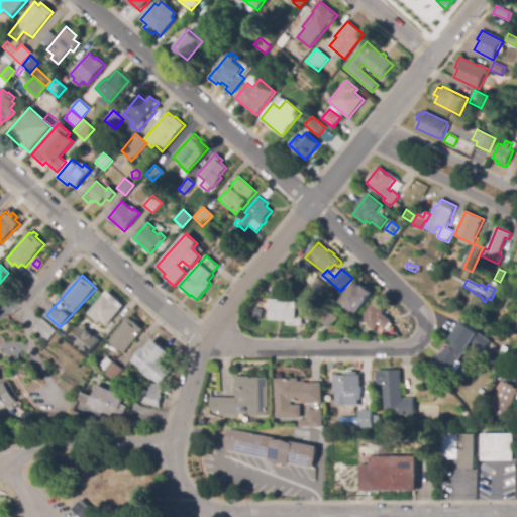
[(357,315),(341,302),(357,282),(364,288),(366,286),(375,293),(357,315)]
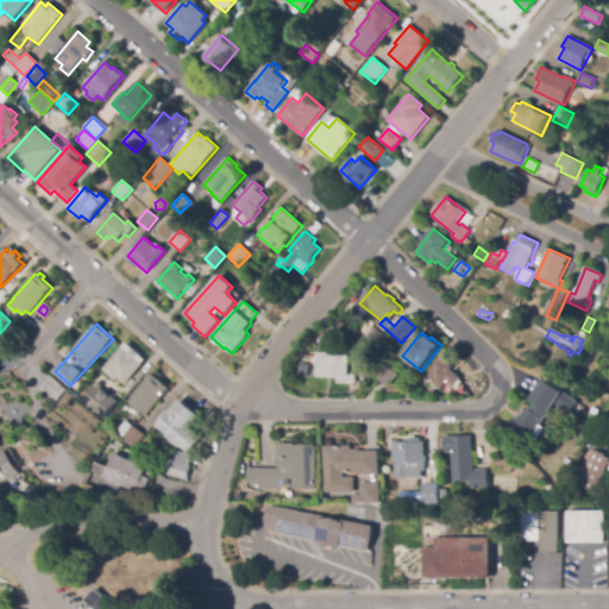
[(124,384),(118,378),(114,381),(102,370),(127,344),(146,360),(124,384)]
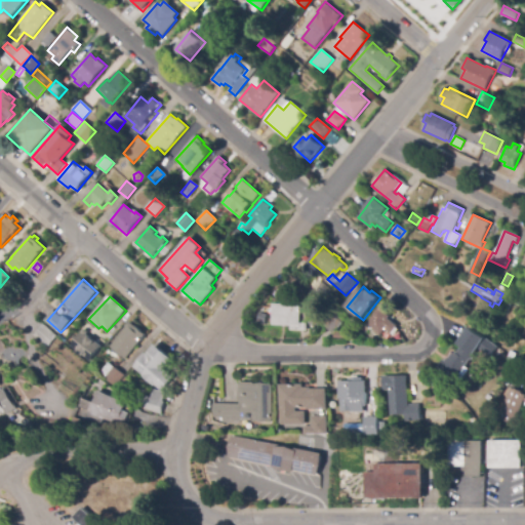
[(505,316),(498,313),(506,298),(512,303),(505,316)]
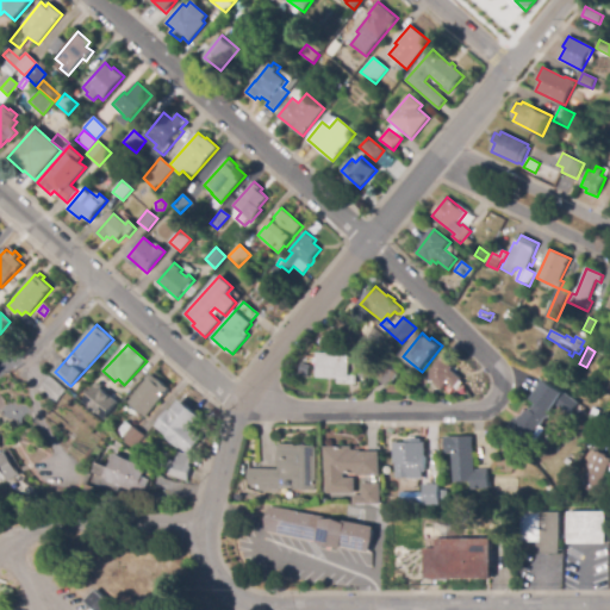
[(442,390),(425,375),(446,350),(454,358),(449,363),(454,368),(452,371),(462,379),(454,388),(448,383),(442,390)]
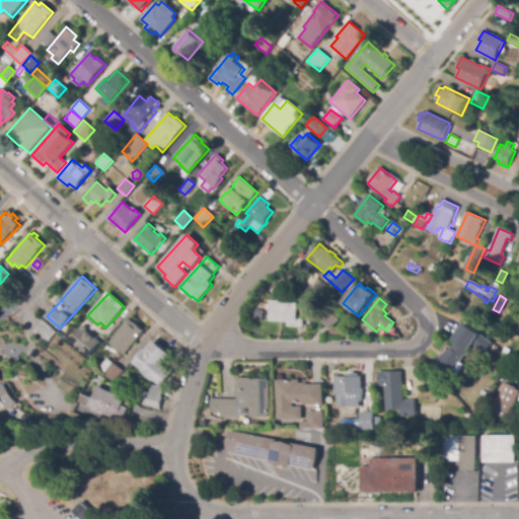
[(304,327),(288,326),(288,321),(271,321),(272,301),(297,301),(297,320),(305,320),(304,327)]
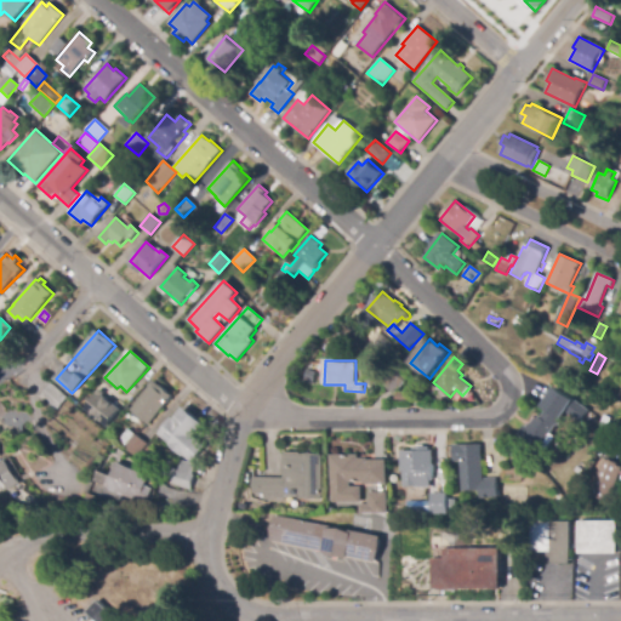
[(396,399),(396,394),(383,383),(397,369),(409,380),(397,392),(411,392),(411,399),(411,406),(392,405),(392,400),(396,400),(396,399)]
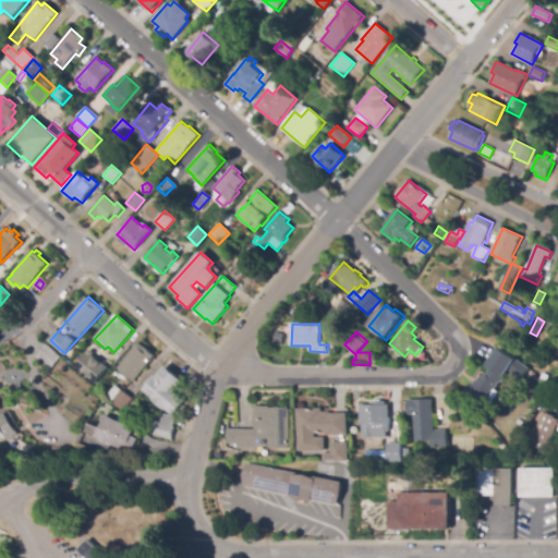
[(124,361),(135,348),(134,347),(140,341),(156,356),(152,361),(132,381),(130,379),(129,380),(121,374),(122,373),(118,368),(124,361)]
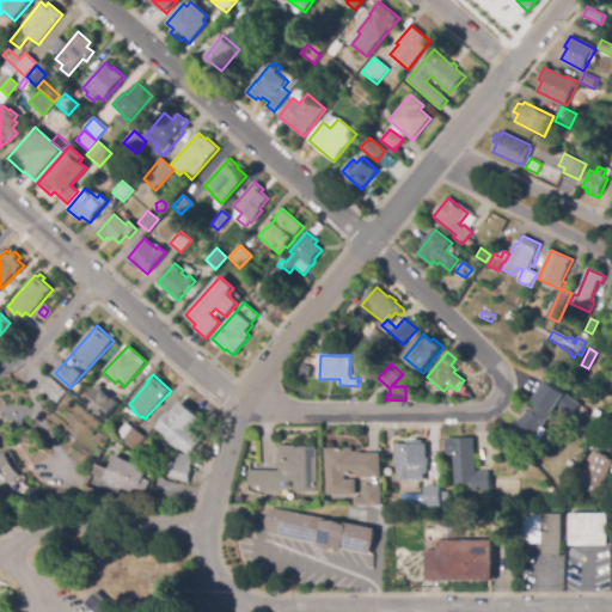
[(44,397),(38,392),(51,378),(67,391),(62,396),(54,405),(44,397)]
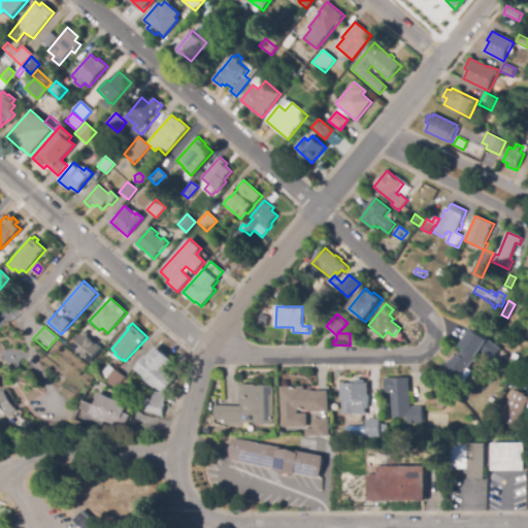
[(465,339),(468,333),(469,334),(472,329),(487,338),(502,350),(496,360),(482,351),(469,369),(472,371),(468,377),(464,374),(459,383),(441,370),(447,362),(449,363),(451,360),(453,361),(458,353),(461,355),(465,349),(461,347),(464,340),(465,339)]
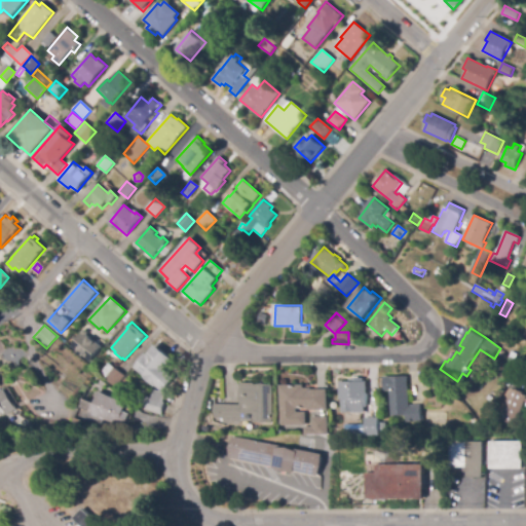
[(89,362),(72,346),(85,331),(86,332),(87,331),(90,334),(89,335),(103,347),(89,362)]
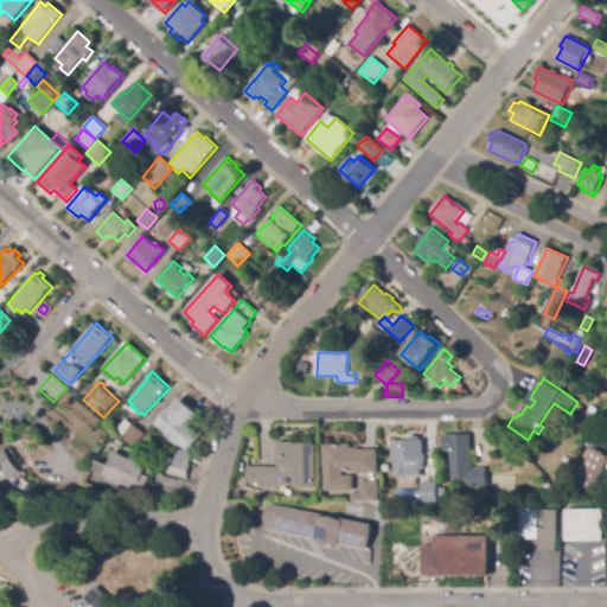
[(411,390),(416,385),(421,389),(420,390),(415,396),(407,396),(411,390)]
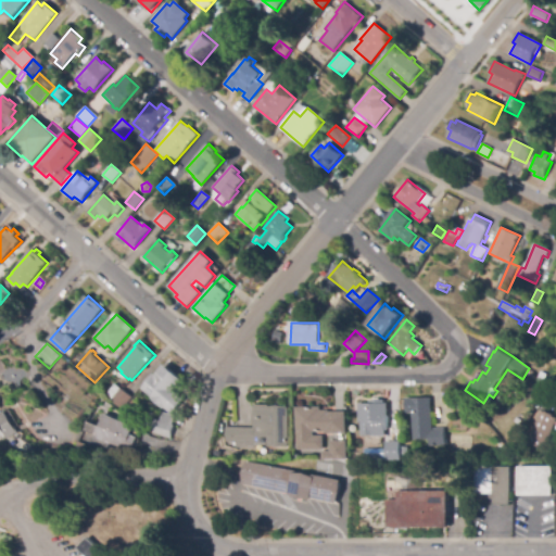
[(172,415),(169,414),(164,408),(163,409),(150,399),(151,397),(142,390),(155,375),(156,376),(165,365),(182,380),(174,391),(185,400),(172,415)]
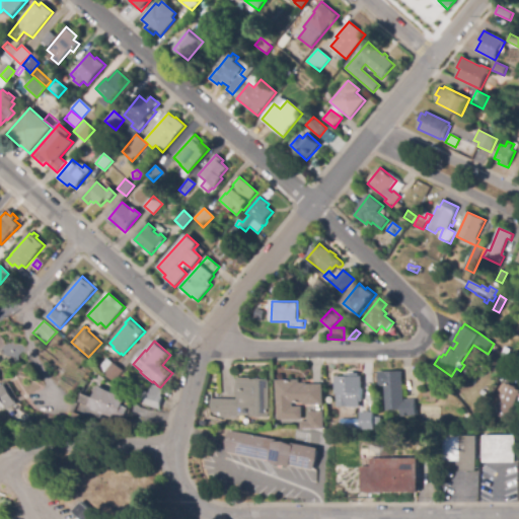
[(112,382),(97,370),(106,359),(113,363),(122,370),(112,382)]
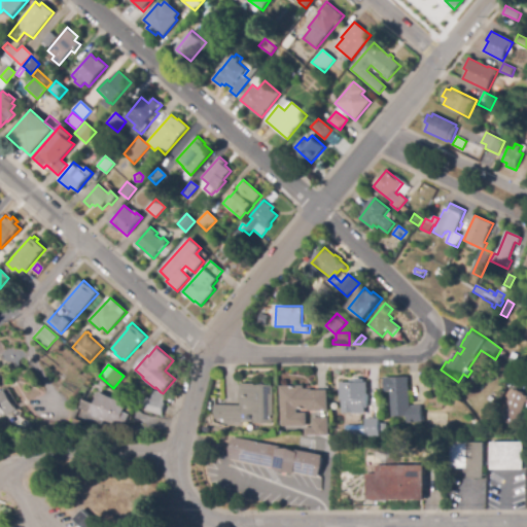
[(406,424),(406,417),(391,417),(390,392),(385,392),(384,378),(409,377),(411,407),(421,407),(422,423),(406,424)]
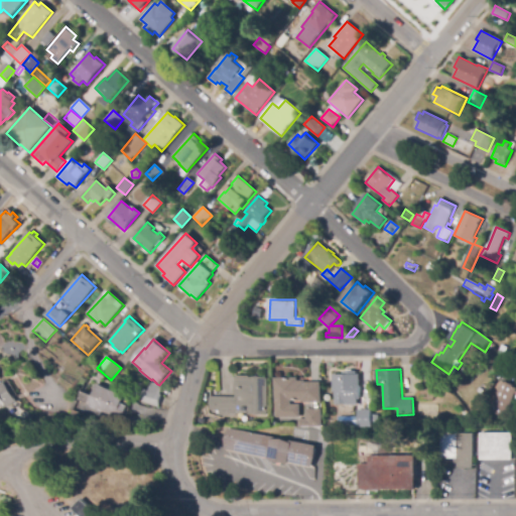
[(358,405),(335,406),(335,392),(333,392),(333,375),(344,375),(344,372),(357,372),(357,375),(361,375),(361,388),(360,388),(360,399),(358,399),(358,405)]
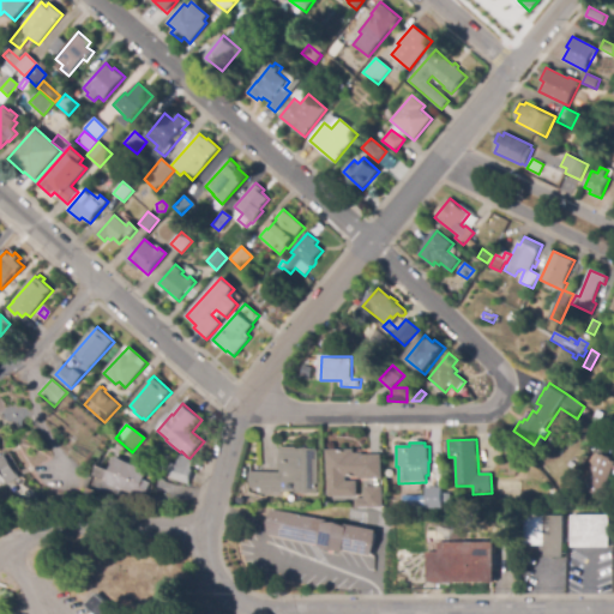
[(281,495),(260,494),(260,489),(250,488),(250,473),(281,473),(282,447),(298,447),(298,450),(319,450),(318,493),(281,492),(281,495)]
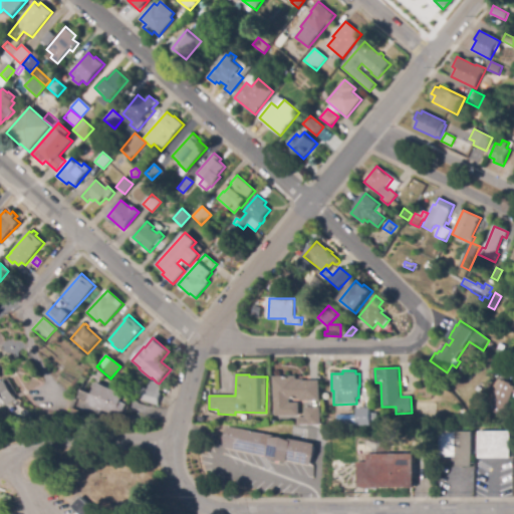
[(298,416),(272,416),(272,376),(296,376),(296,379),(304,379),(304,380),(320,380),(320,402),(300,402),(299,400),(289,400),(289,403),(298,403),(298,416)]
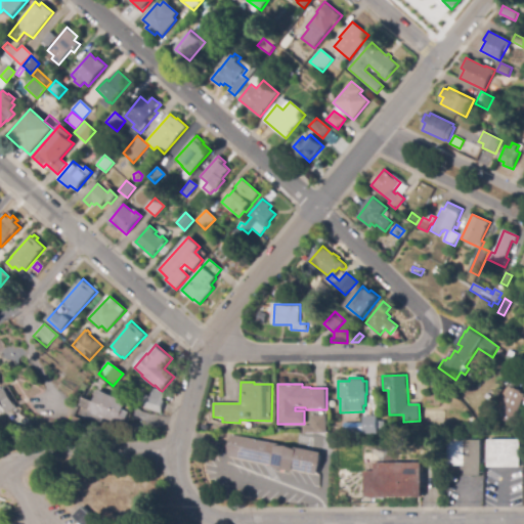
[(93,396),(85,393),(89,385),(96,388),(93,396)]
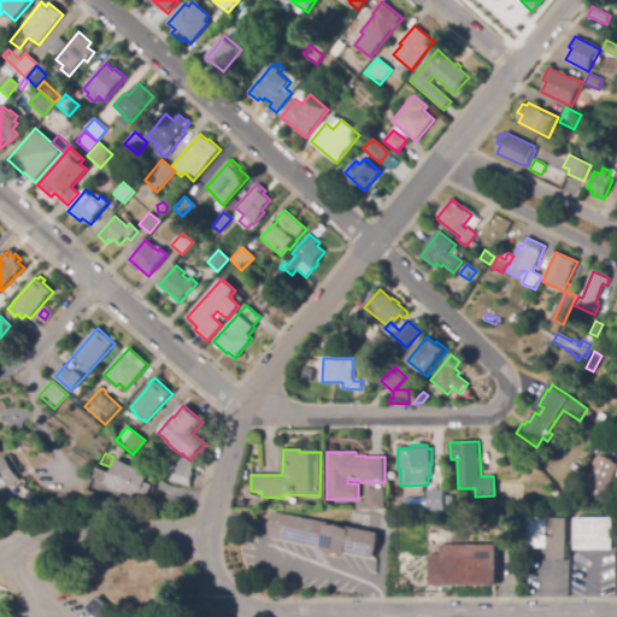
[(0,485),(0,460),(7,457),(19,481),(6,488),(5,486),(3,487),(1,485),(0,485)]
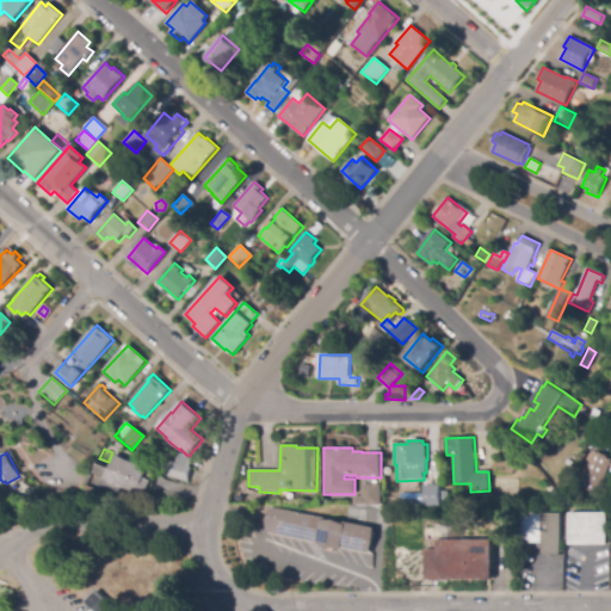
[(186,482),(160,474),(165,460),(173,462),(177,452),(193,457),(190,468),(191,468),(186,482)]
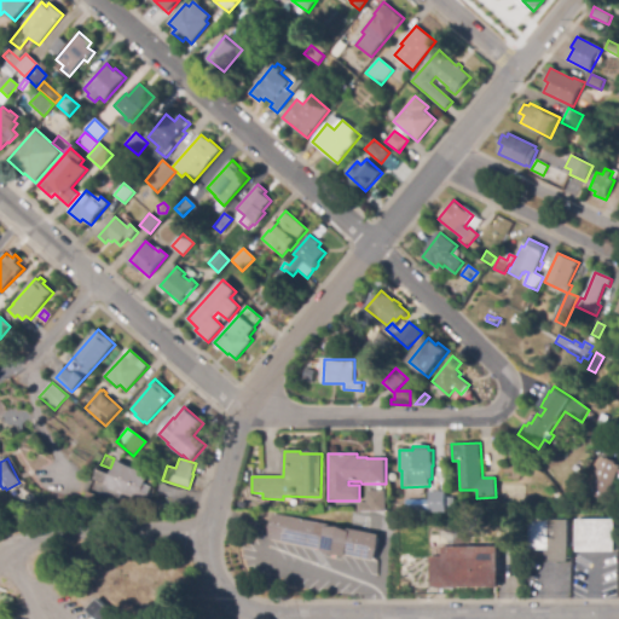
[(618,467),(602,501),(585,492),(601,458),(606,460),(607,458),(615,462),(614,464),(618,467)]
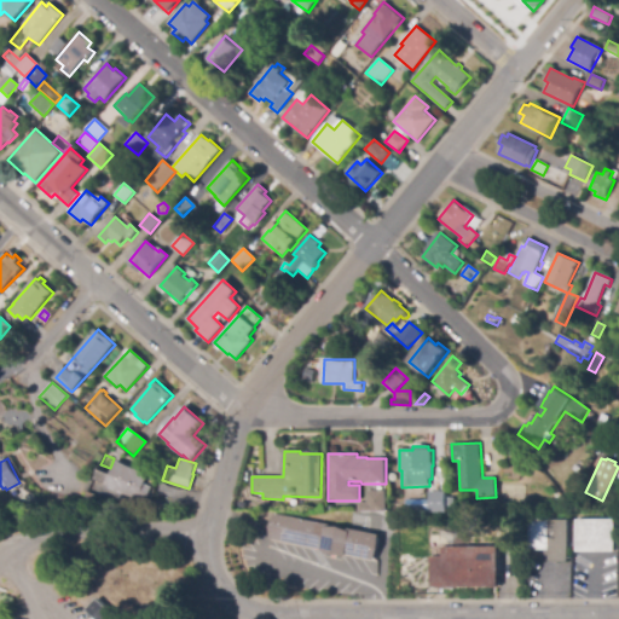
[(145,504),(106,487),(106,486),(93,480),(98,470),(111,475),(117,462),(149,475),(145,485),(152,487),(145,504)]
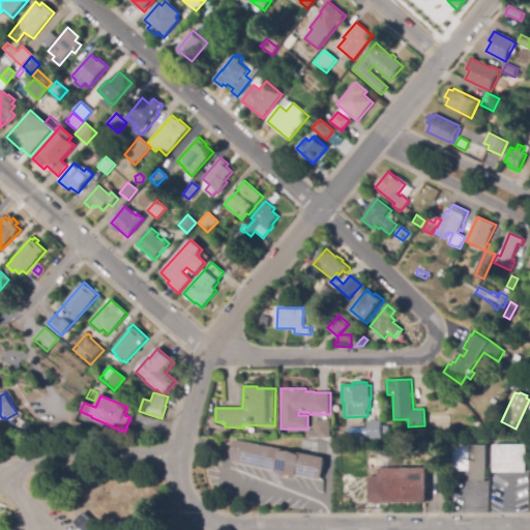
[(19,431),(13,429),(18,418),(23,421),(19,431)]
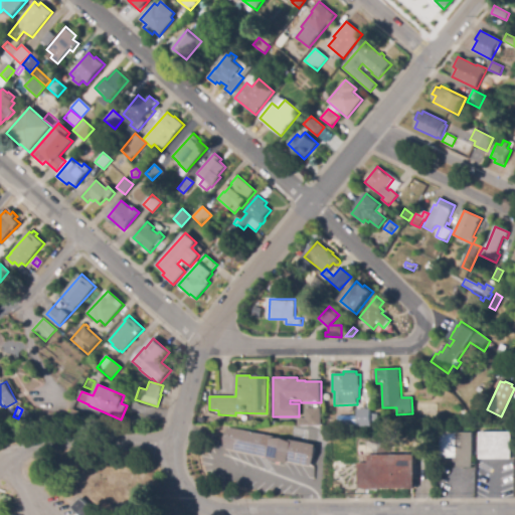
[(369,426),(350,426),(350,423),(339,423),(339,415),(342,415),(342,416),(350,416),(350,415),(356,415),(357,409),(363,409),(363,406),(368,406),(368,409),(370,409),(369,426)]
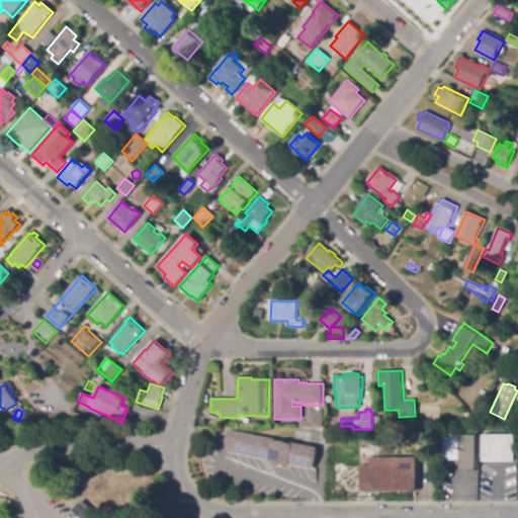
[(298,429),(298,421),(307,421),(307,411),(323,411),(323,429),(298,429)]
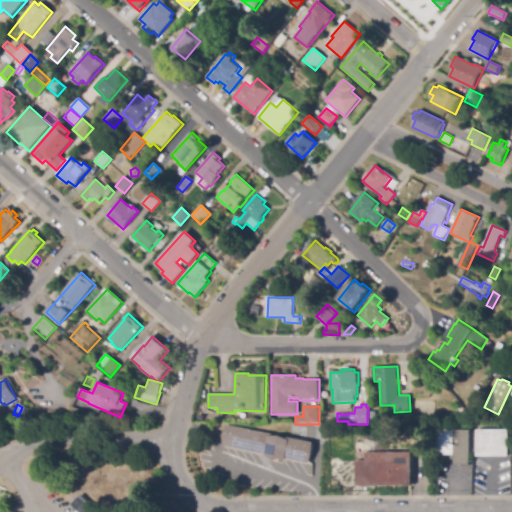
[(76,418),(68,415),(72,407),(79,410),(76,418)]
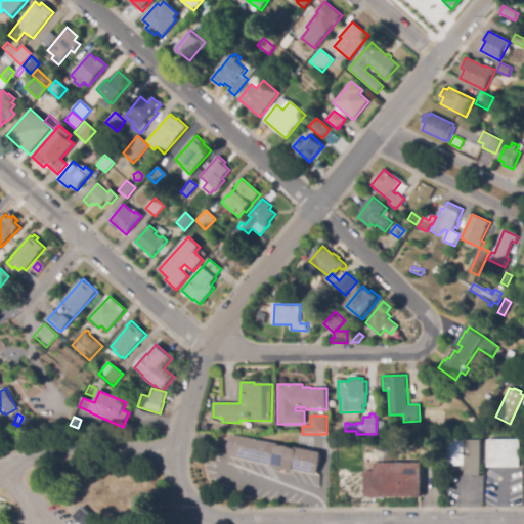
[(318,475),(227,457),(231,435),(322,452),(318,475)]
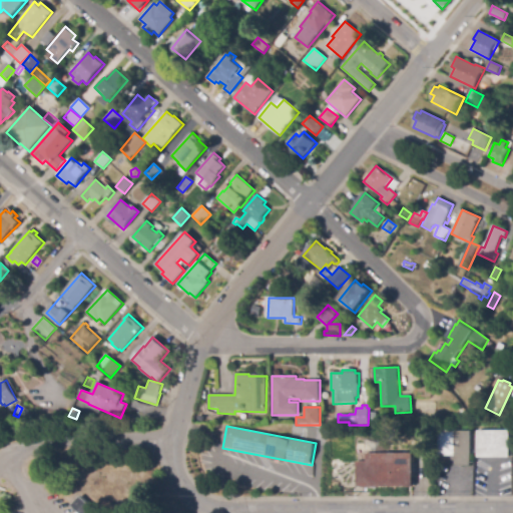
[(470,467),(454,466),(454,454),(432,454),(433,430),(471,431),(470,467)]
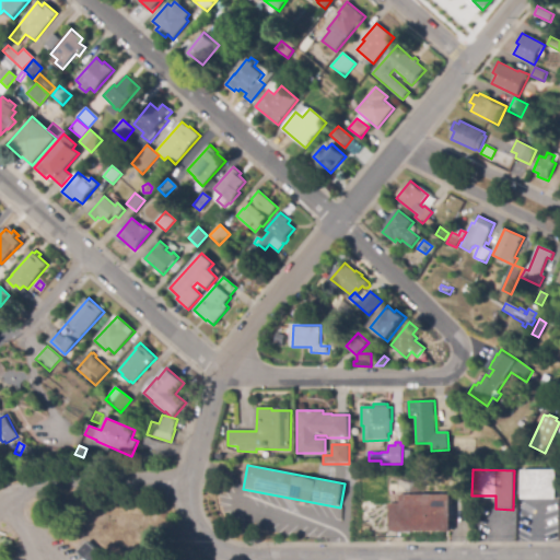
[(518,469),(518,499),(555,499),(555,469),(518,469)]
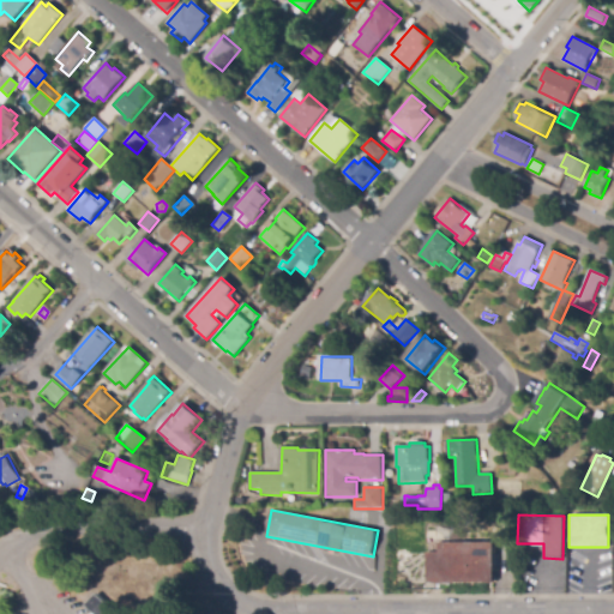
[(438,542),(438,551),(425,551),(425,583),(494,583),(494,542),(438,542)]
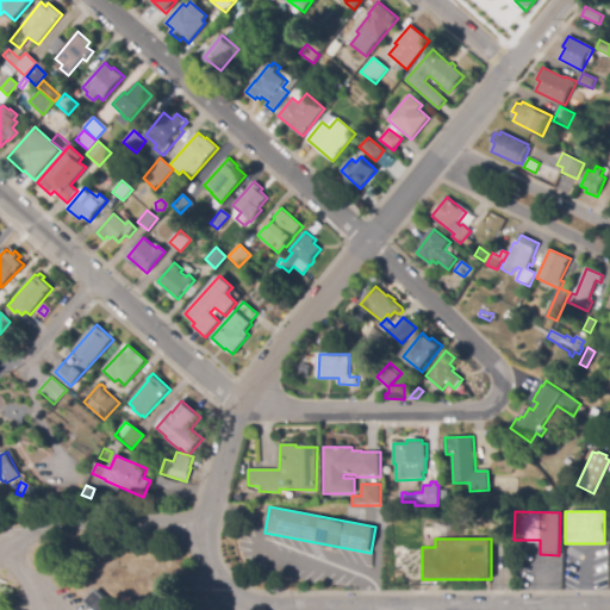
[(111,609),(95,609),(87,602),(98,590),(114,607),(111,609)]
